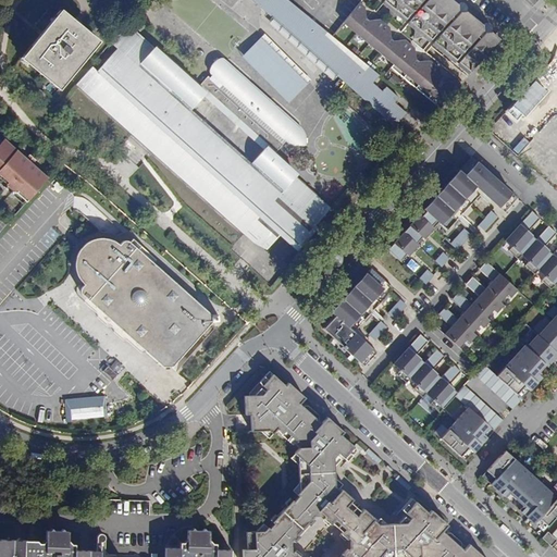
[(332,37),(286,0),(251,0),(261,9),(264,5),(268,9),(264,12),(395,126),(406,113),(395,102),(399,98),(386,87),(382,91),(373,84),(379,76),(355,56),(332,37)]
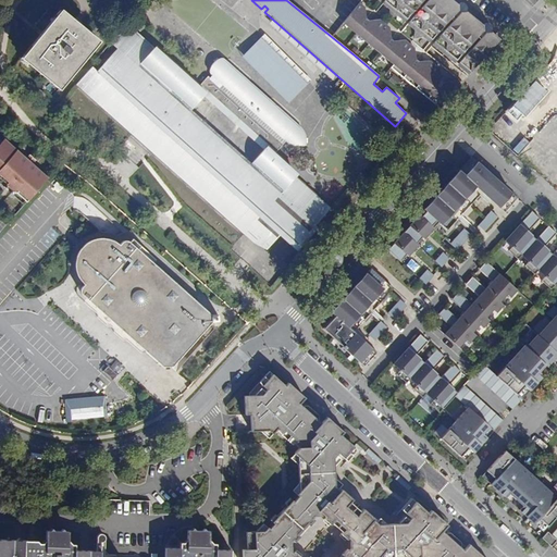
[(383,0),(383,1),(388,7),(388,17),(399,15),(405,20),(421,0),(383,0)]
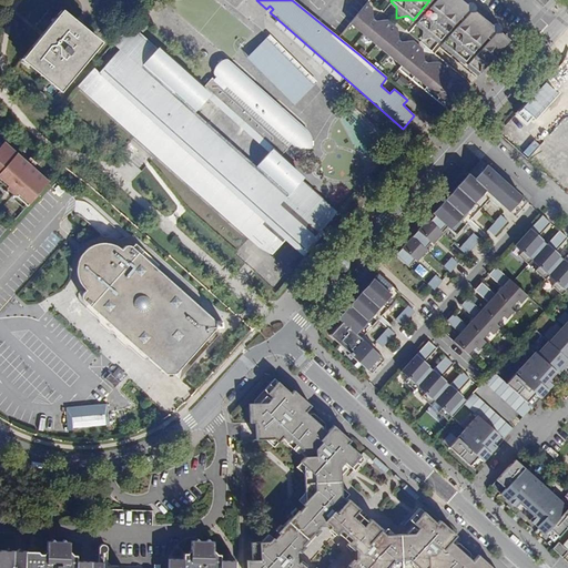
[(466,4),(460,0),(434,0),(416,22),(422,28),(422,40),(433,36),(439,41),(465,10),(466,4)]
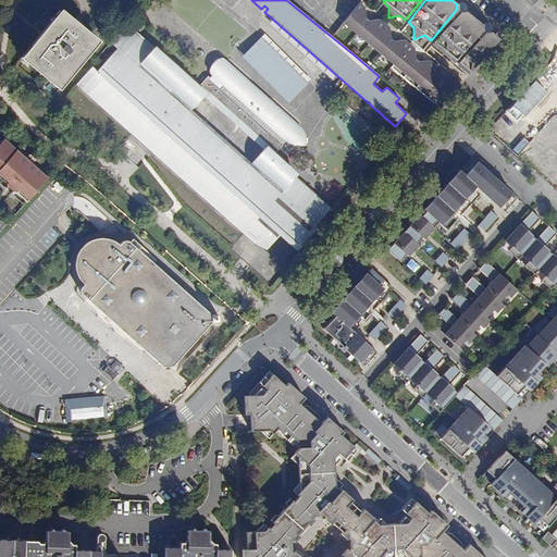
[(363,9),(357,3),(341,24),(441,104),(457,85),(452,81),(442,82),(438,83),(437,82),(440,78),(438,70),(426,60),(418,61),(415,63),(412,61),(415,58),(413,49),(401,40),(392,40),(390,44),(387,41),(390,38),(388,29),(378,21),(368,21),(364,23),(362,22),(364,17),(363,9)]
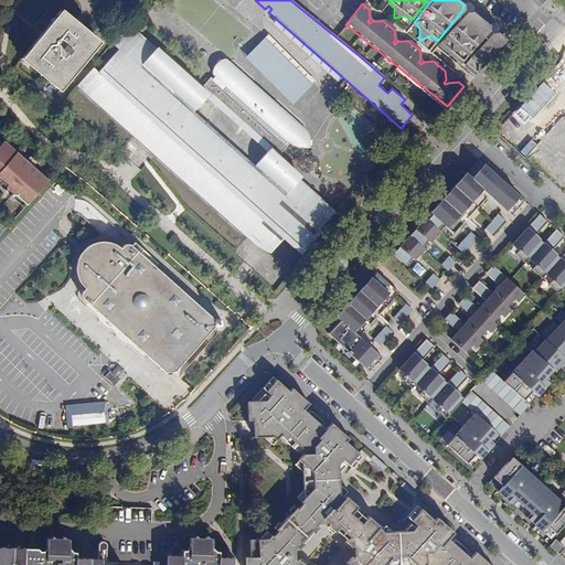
[(97,42),(60,11),(21,59),(57,89),(97,42)]
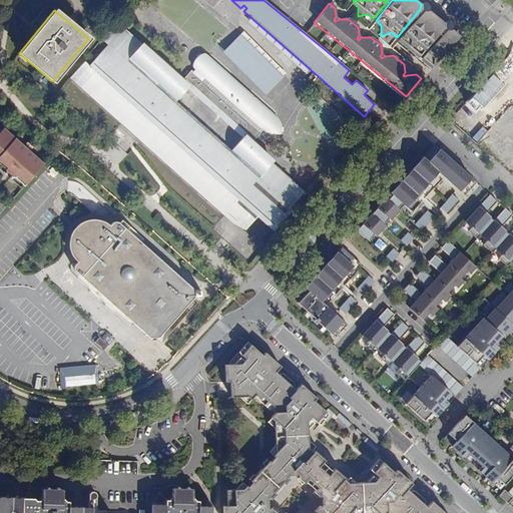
[(444,23),(429,11),(424,13),(401,41),(420,57),(444,29),(444,23)]
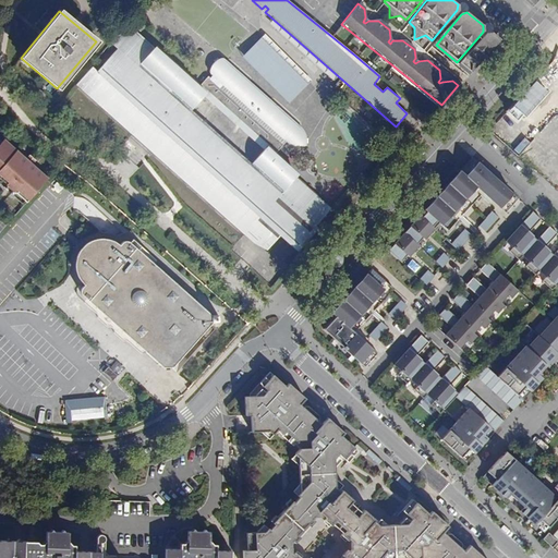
[(209,79),(208,77),(201,85),(203,87),(199,91),(128,26),(112,44),(118,49),(98,71),(94,68),(79,85),(133,135),(149,119),(169,135),(153,153),(245,235),(245,234),(262,218),(281,235),(296,250),(332,209),(271,154),(275,152),(277,153),(284,145),(282,142),(286,141),(287,142),(289,143),(292,145),(296,147),(302,147),(305,147),(305,144),(305,142),(305,137),(304,133),(303,131),(301,128),(229,62),(227,61),(223,60),(221,60),(219,60),(218,60),(210,68),(210,74),(211,75),(209,79)]
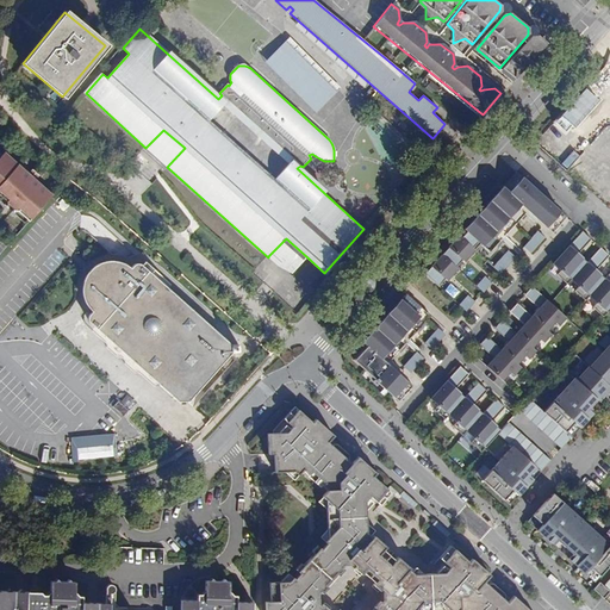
[(548,45),(537,37),(533,39),(505,73),(517,83),(548,45)]
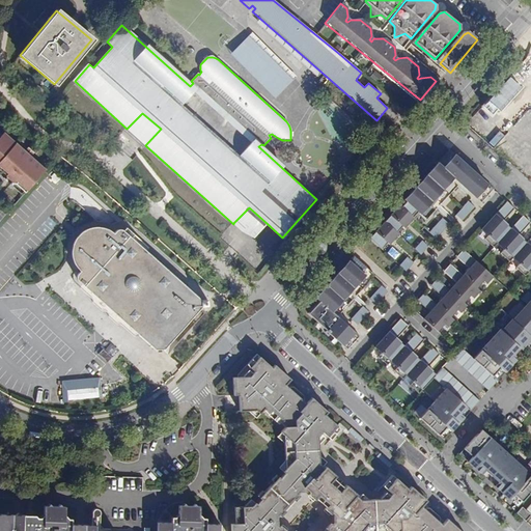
[(231,55),(276,98),(297,77),(252,33),(231,55)]
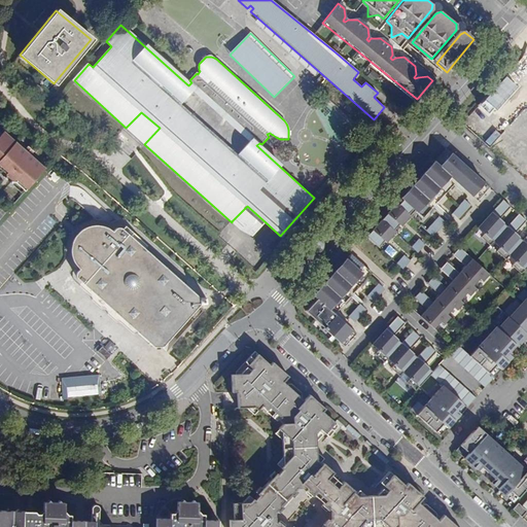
[(144,144),(160,128),(141,112),(126,128),(144,144)]
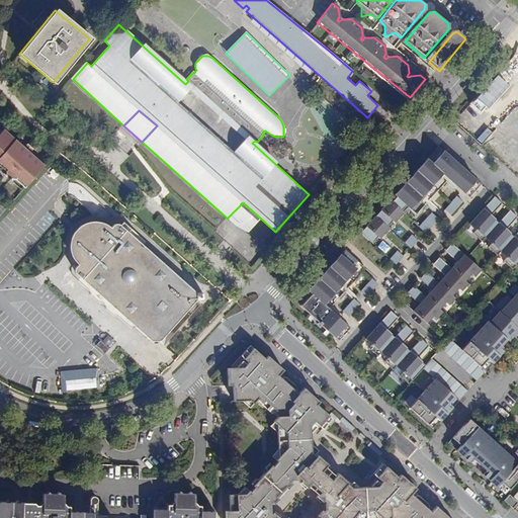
[(0,164),(3,163),(13,171),(10,175),(18,180),(22,177),(32,185),(51,166),(7,126),(0,135),(0,164)]
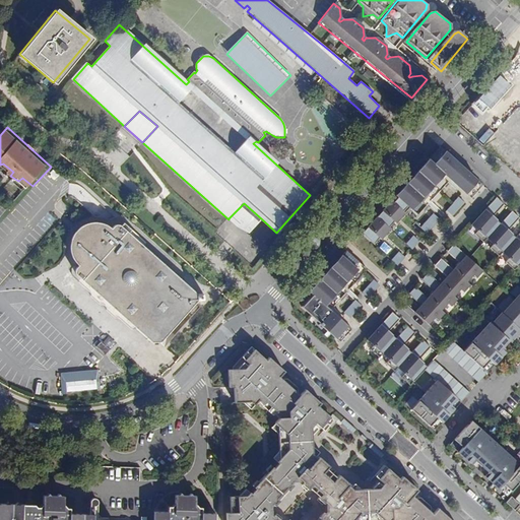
[(483,185),(441,146),(362,233),(373,243),(379,236),(380,237),(389,228),(388,225),(393,219),(395,221),(409,206),(417,214),(450,179),(466,194),(472,187),(477,191),(483,185)]
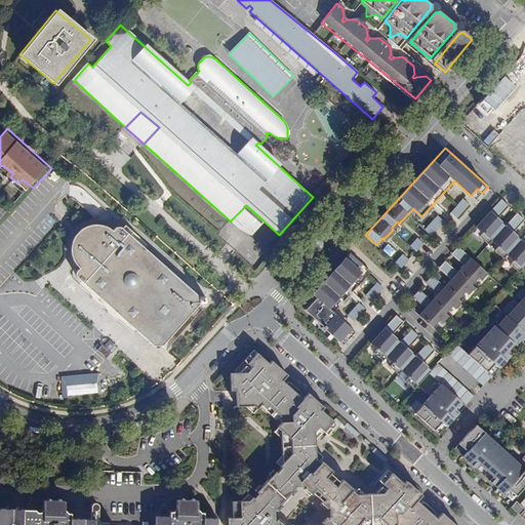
[(476,200),(482,193),(477,189),(471,196),(476,200)]
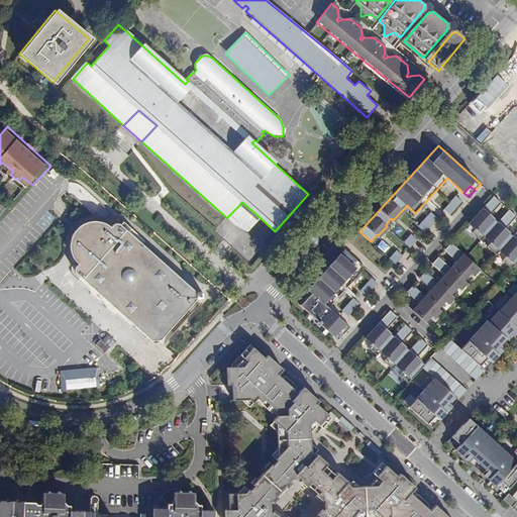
[(501,202),(493,196),(469,223),(476,229),(473,232),(481,240),(485,236),(497,222),(489,215),(501,202)]
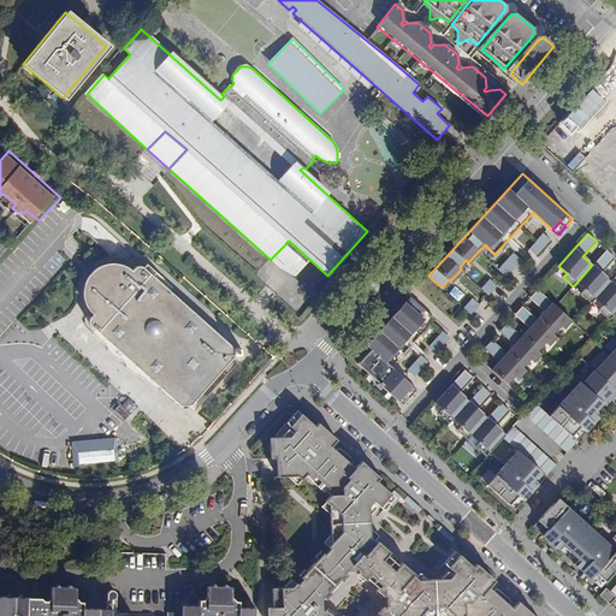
[(546,235),(531,252),(539,259),(554,242),(546,235)]
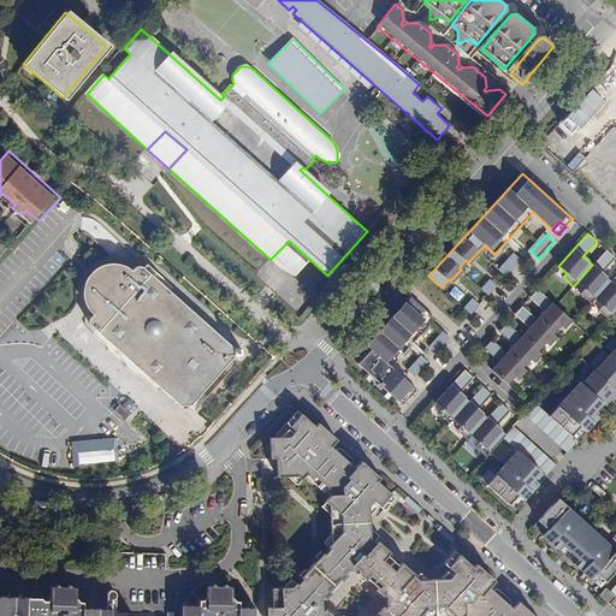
[(282,268),(297,274),(311,260),(289,241),(271,259),(271,260),(282,268)]
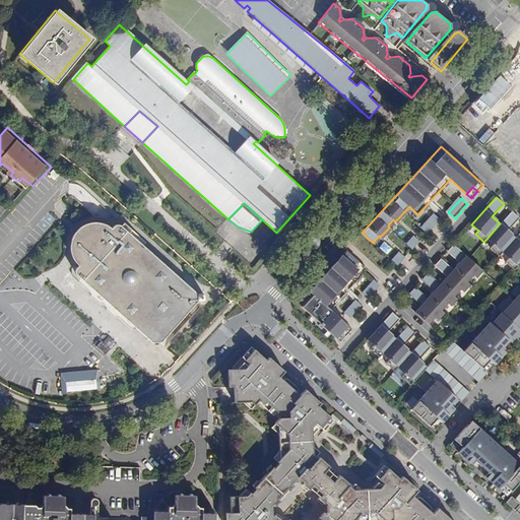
[(438,211),(426,226),(432,233),(445,217),(438,211)]
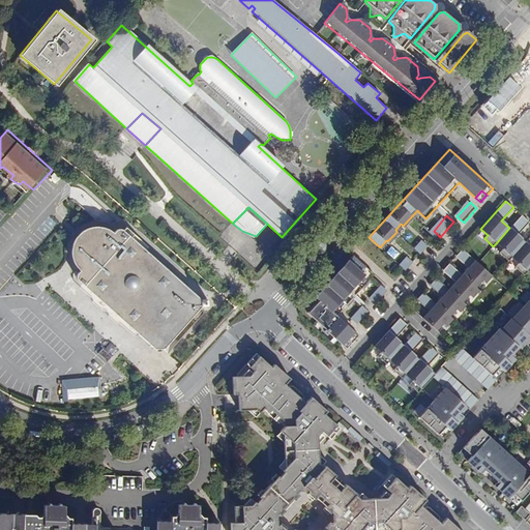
[(509,228),(497,242),(503,248),(500,253),(508,261),(512,257),(525,242),(518,235),(529,222),(522,215),(509,228)]
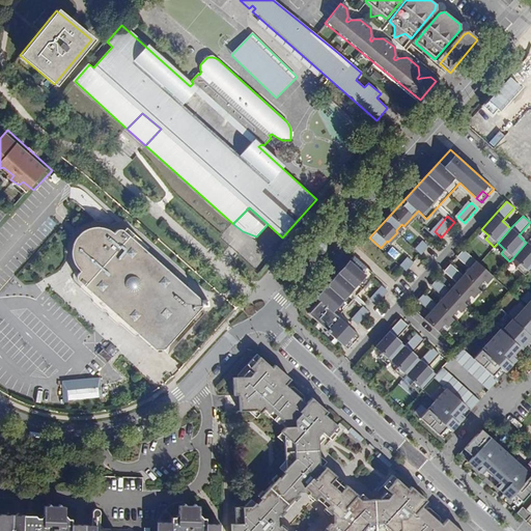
[(210,301),(135,238),(128,232),(124,232),(120,235),(117,231),(114,230),(110,228),(105,228),(98,230),(90,231),(86,236),(83,241),(81,246),(79,251),(79,256),(79,261),(83,268),(88,273),(84,276),(84,282),(162,352),(173,352),(212,306),(210,301)]
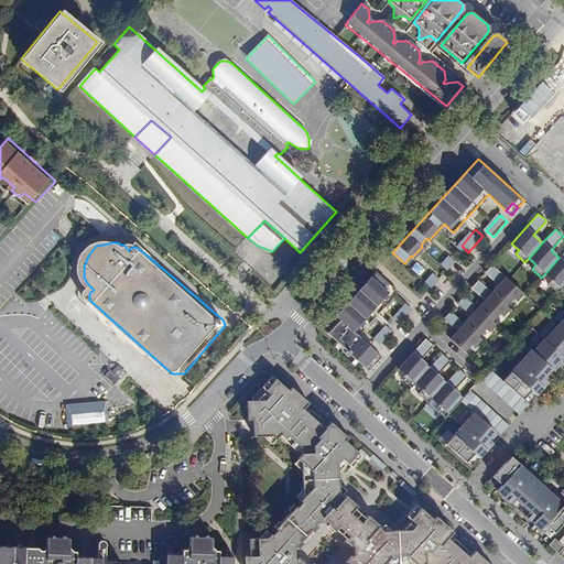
[(563,252),(559,258),(545,273),(552,280),(549,284),(559,293),(563,285),(563,252)]
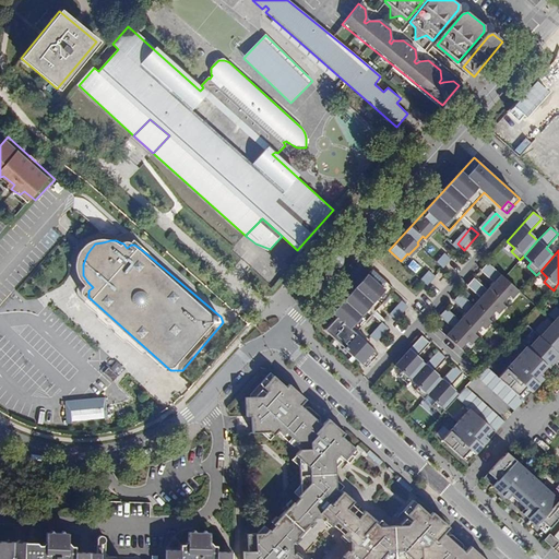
[(436,261),(441,266),(449,258),(443,252),(436,261)]
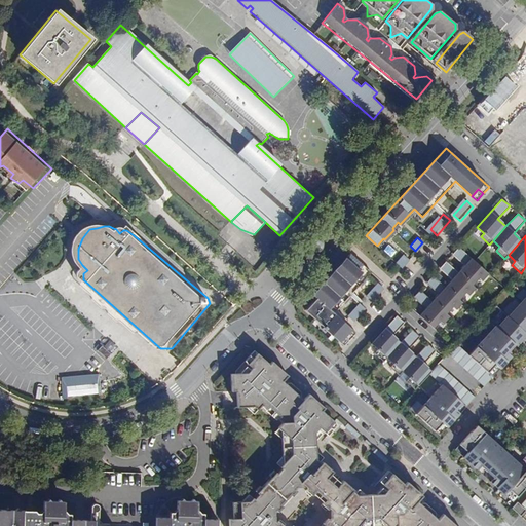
[(391,257),(398,252),(390,243),(384,249),(391,257)]
